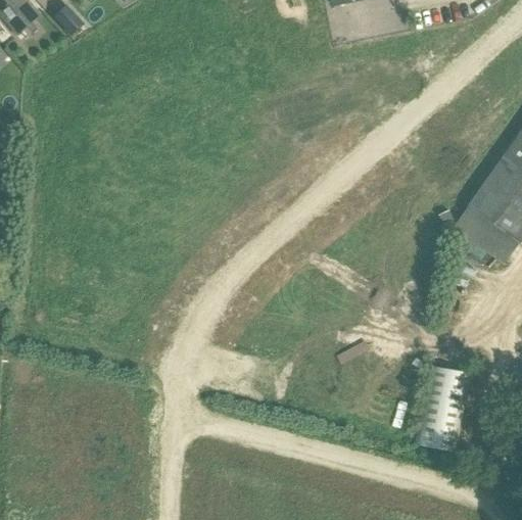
[(0,0),(0,12),(17,33),(41,13),(30,0),(0,0)]
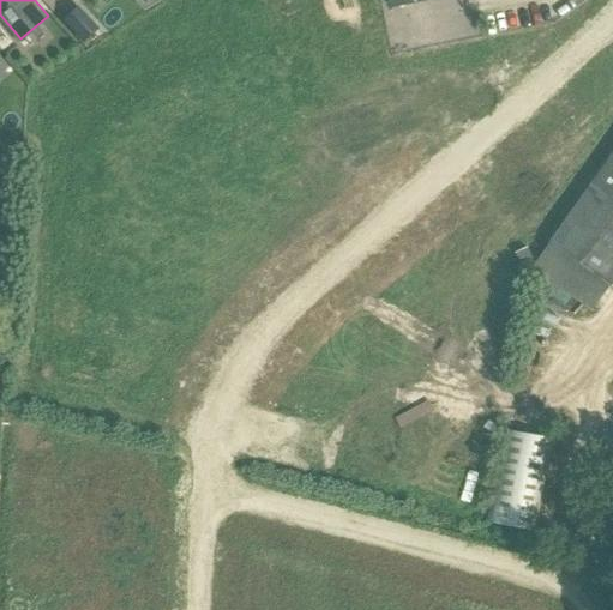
[(84,41),(100,26),(79,5),(66,16),(72,23),(70,25),(84,41)]
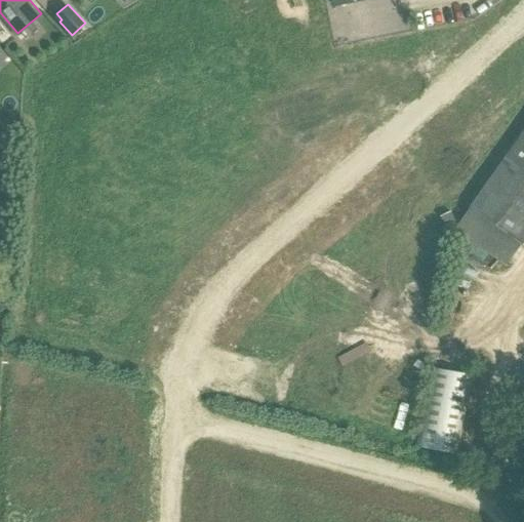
[(1,123),(0,123),(0,138),(8,132),(1,123)]
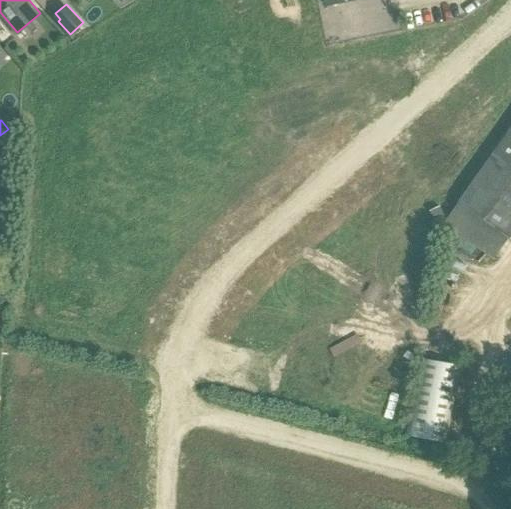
[(510,125),(444,220),(495,257),(510,234),(510,125)]
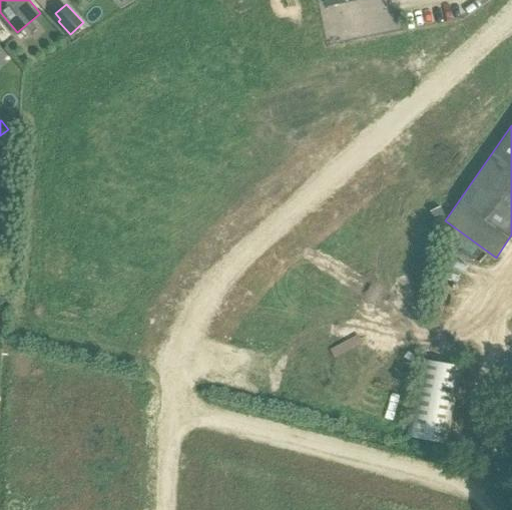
[(0,149),(0,173),(2,174),(11,154),(0,149)]
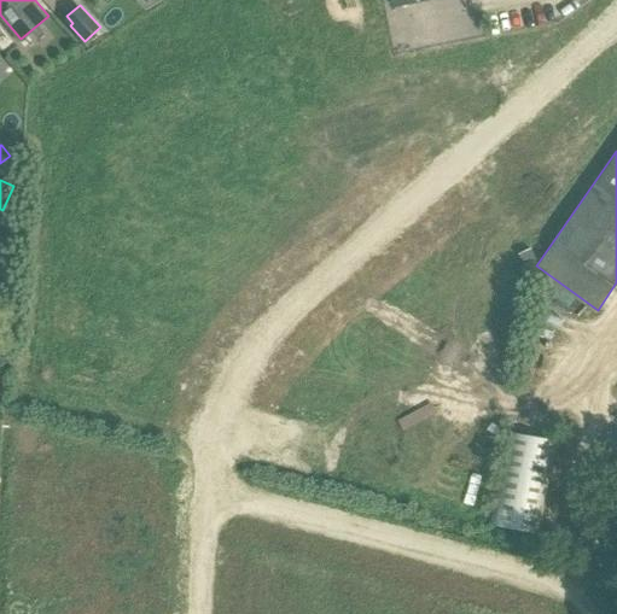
[(507,431),(489,524),(541,533),(559,440),(507,431)]
